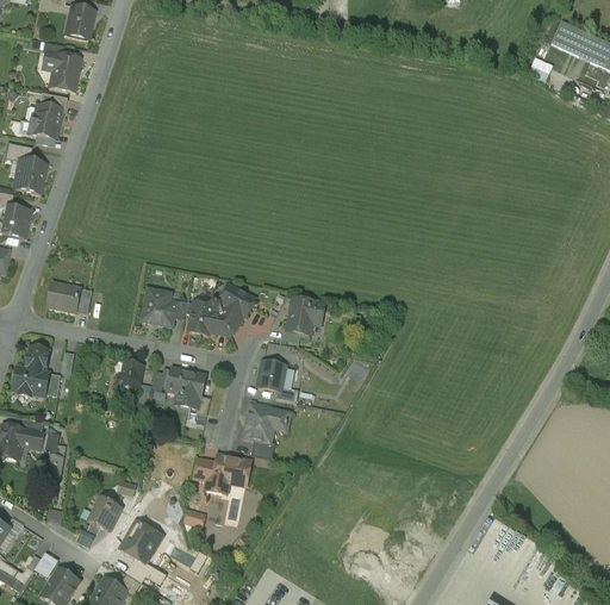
[(94,11),(70,6),(64,33),(88,39),(94,11)]
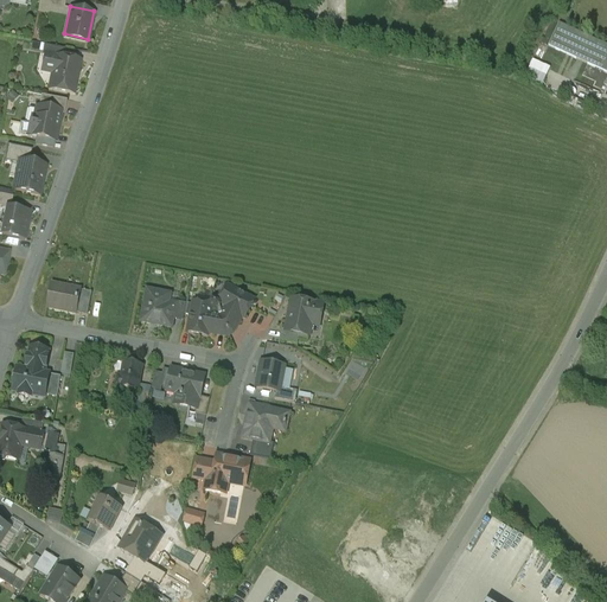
[(598,38),(558,20),(548,43),(587,61),(598,38)]
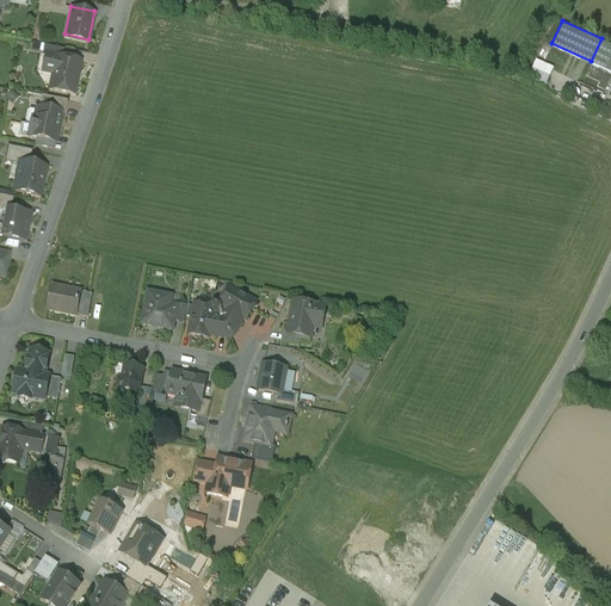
[(610,42),(602,38),(591,61),(610,69),(610,42)]
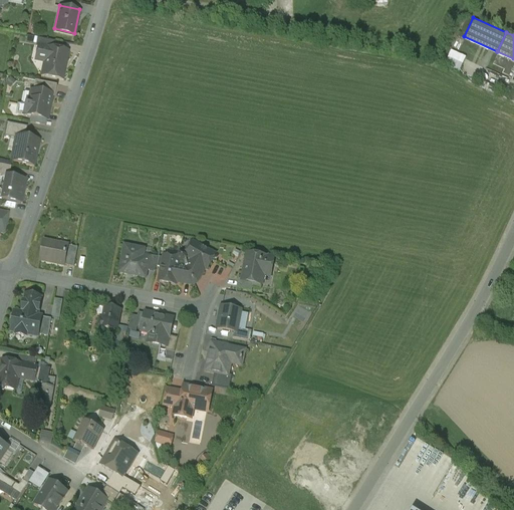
[(54,38),(37,35),(35,43),(38,44),(38,43),(53,46),(54,38)]
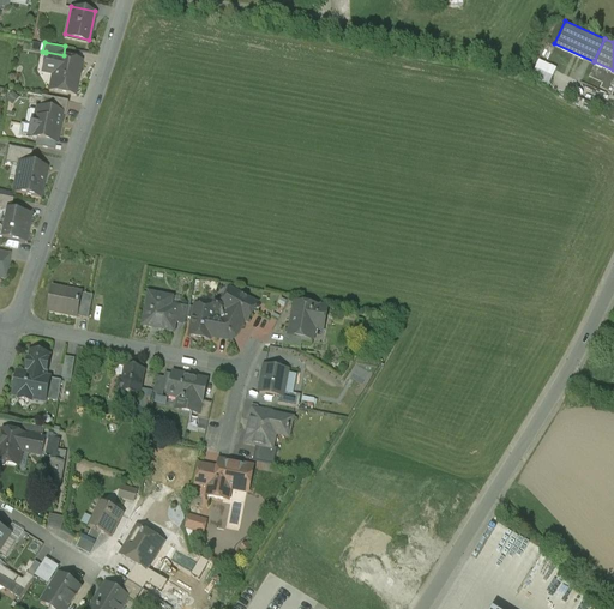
[(64,55),(46,52),(46,53),(43,66),(54,67),(50,86),(74,91),(80,59),(64,55)]
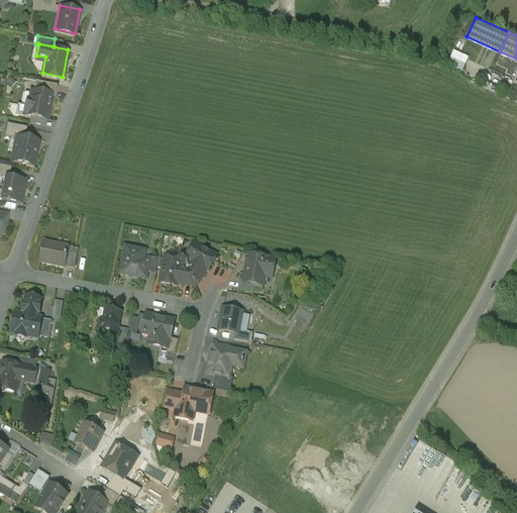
[(57,82),(34,78),(32,89),(53,93),(53,94),(55,94),(57,82)]
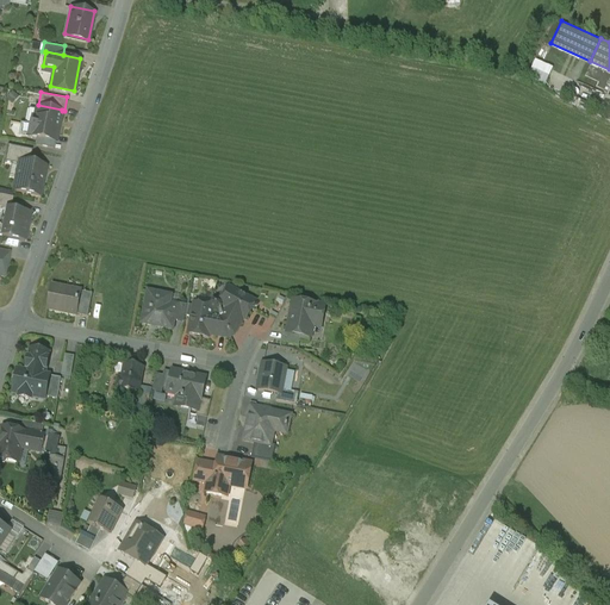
[(38,105),(37,105),(33,122),(31,122),(31,123),(30,123),(27,132),(56,138),(60,118),(61,118),(62,111),(62,110),(38,105)]
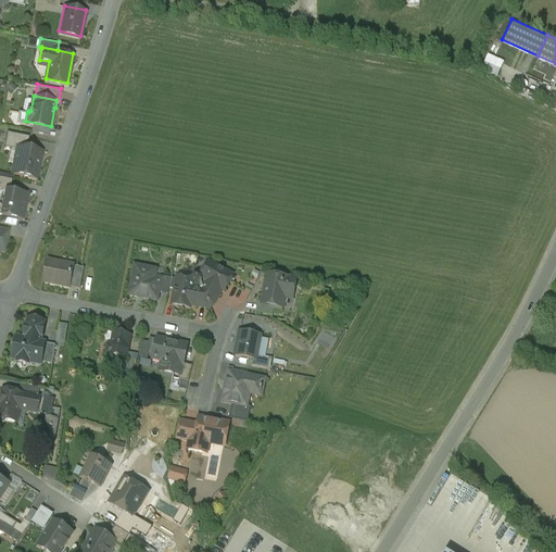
[(29,134),(7,129),(4,145),(17,148),(17,146),(26,147),(29,134)]
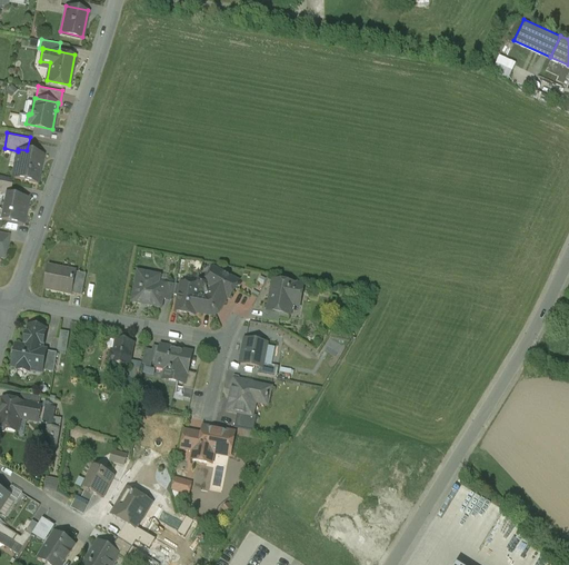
[(42,154),(27,150),(18,149),(18,151),(12,175),(37,180),(42,154)]
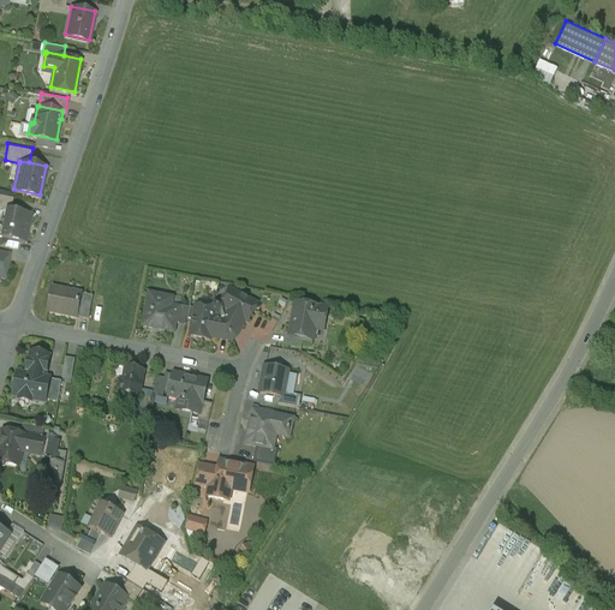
[(12,196),(0,192),(0,205),(1,205),(1,202),(11,204),(12,196)]
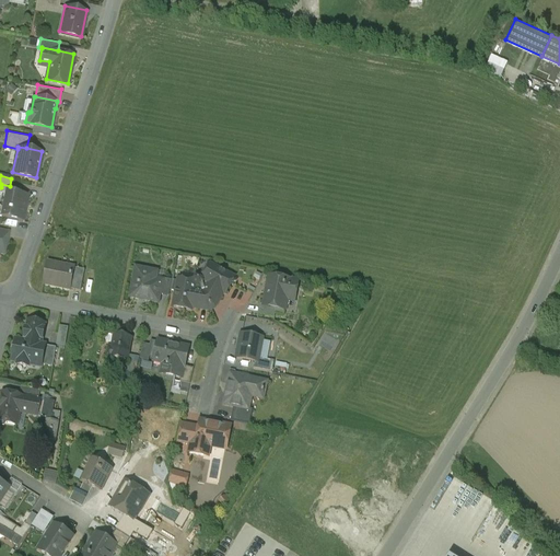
[(27,193),(6,188),(2,206),(1,215),(22,219),(27,193)]
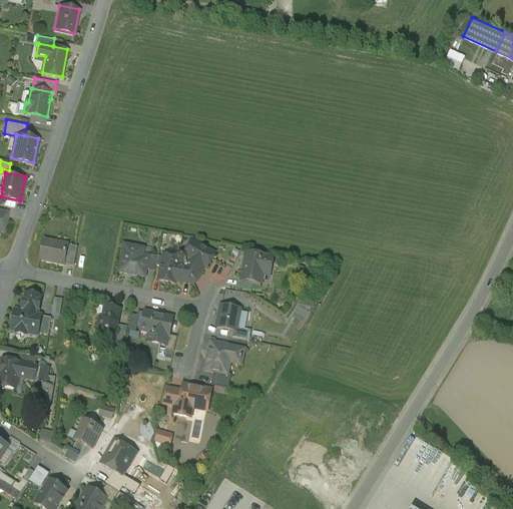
[(68,242),(45,237),(41,258),(64,262),(68,242)]
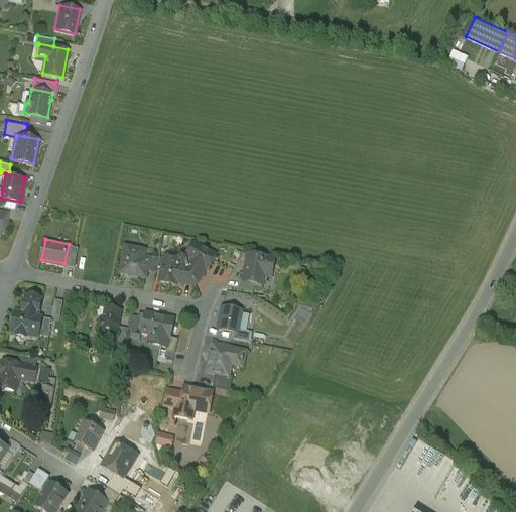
[(180,259),(164,256),(159,279),(176,282),(176,279),(192,282),(198,280),(206,266),(208,267),(216,253),(196,241),(187,256),(186,256),(180,259)]
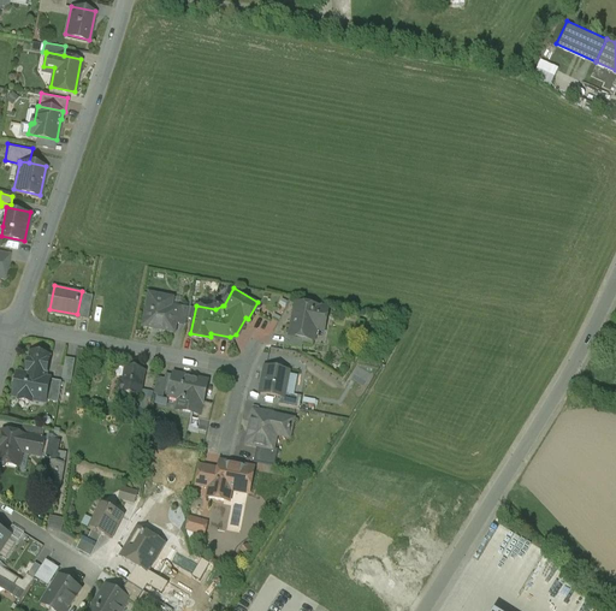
[(93,294),(82,291),(77,314),(89,316),(93,294)]
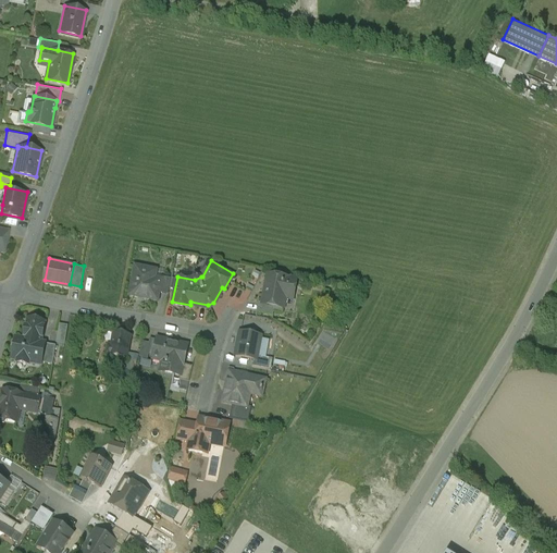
[(151,268),(135,265),(130,292),(157,297),(158,290),(161,278),(160,278),(149,275),(151,268)]
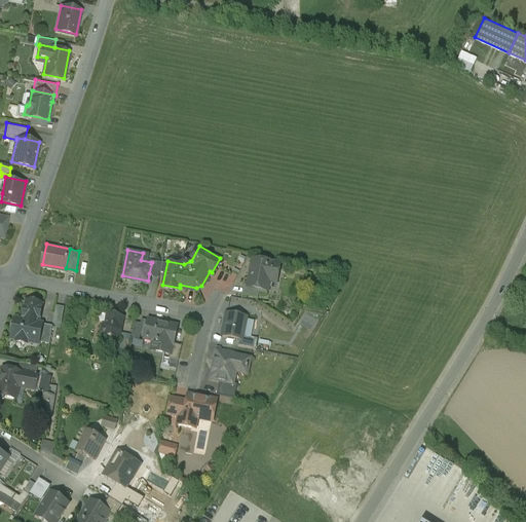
[(279,262),(253,257),(248,284),(248,285),(259,287),(267,288),(269,275),(277,276),(279,262)]
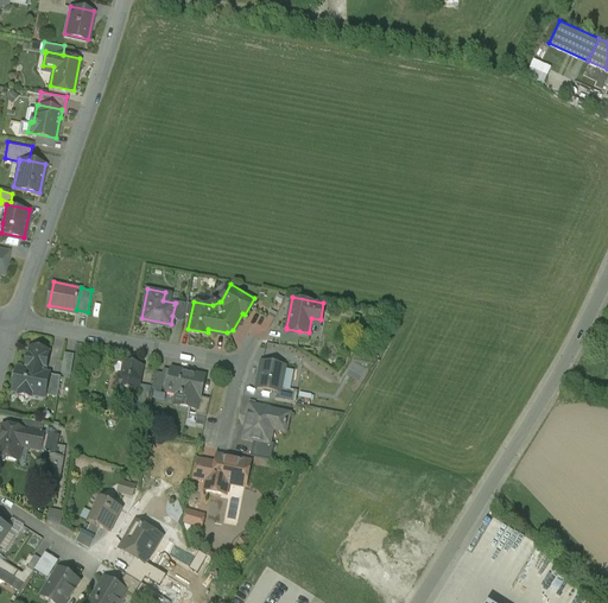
[(187,302),(175,299),(175,303),(176,303),(172,316),(183,318),(187,302)]
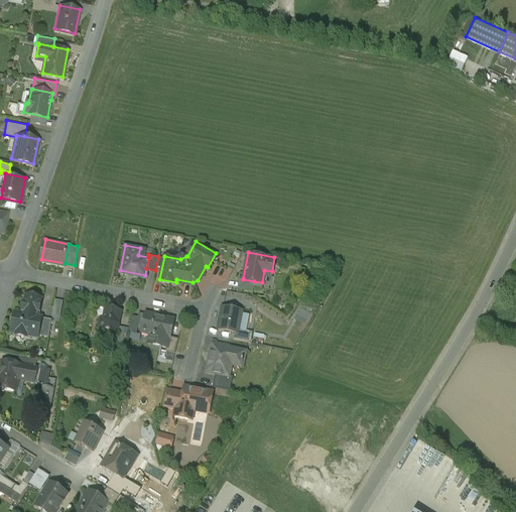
[(254,281),(243,279),(243,278),(239,277),(238,286),(253,289),(254,281)]
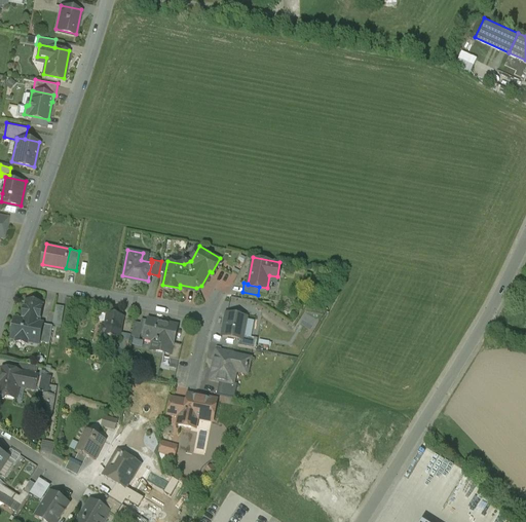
[(42,302),(26,299),(24,309),(23,309),(22,318),(22,320),(38,323),(39,321),(42,302)]
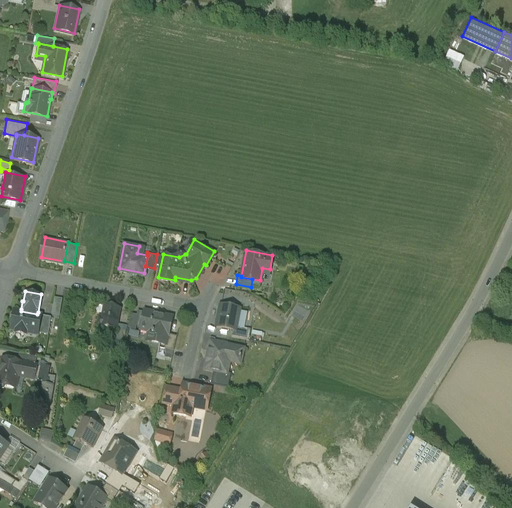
[(62,297),(55,296),(52,312),(59,313),(62,297)]
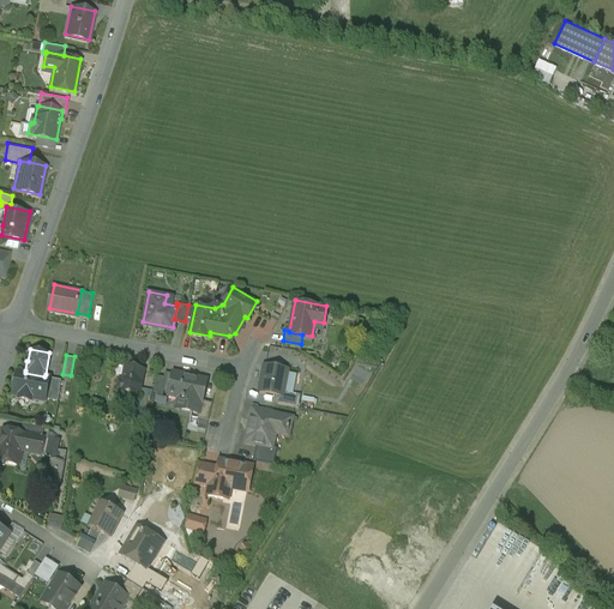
[(288,367),(264,362),(259,389),(280,392),(283,393),(283,389),(288,367)]
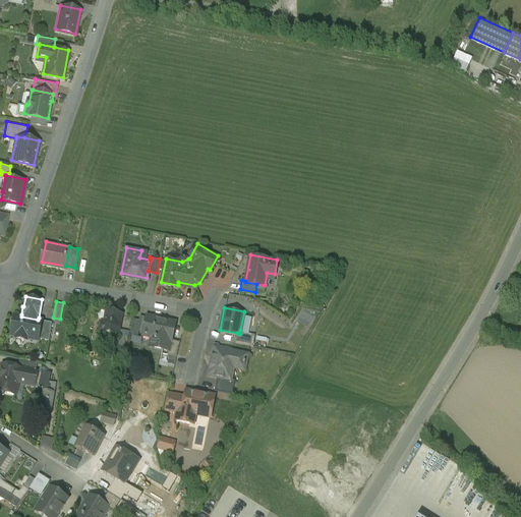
[(122,311),(107,308),(104,322),(101,321),(99,329),(102,330),(102,331),(118,334),(122,311)]
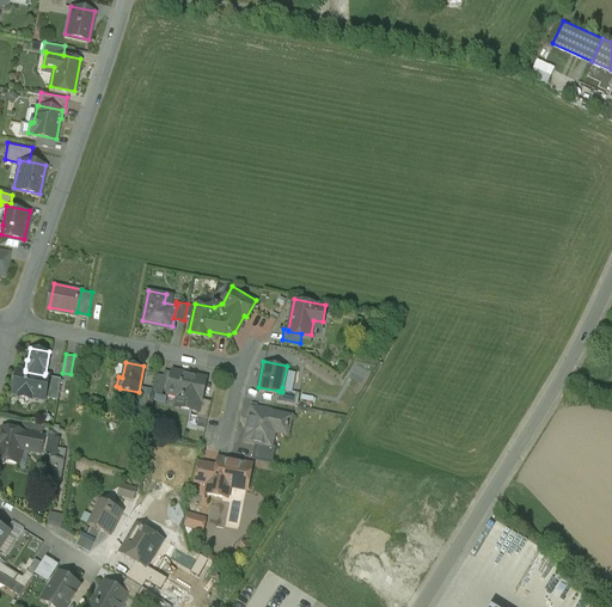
[(44,375),(25,372),(25,369),(18,368),(13,392),(19,393),(20,396),(30,398),(31,396),(32,396),(46,398),(46,396),(49,374),(46,373),(44,375)]
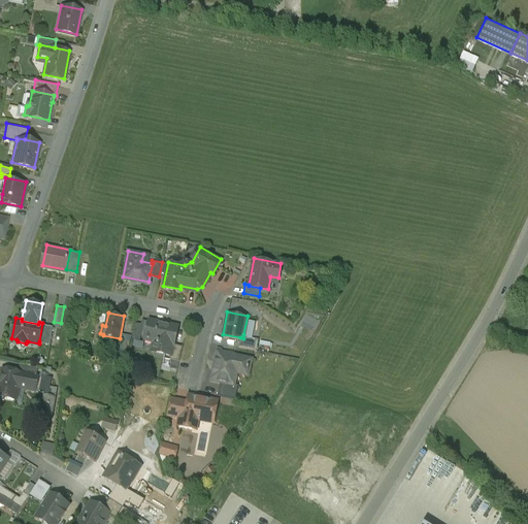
[(177,325),(150,319),(145,337),(158,340),(157,342),(158,342),(157,350),(170,353),(171,353),(173,342),(177,325)]
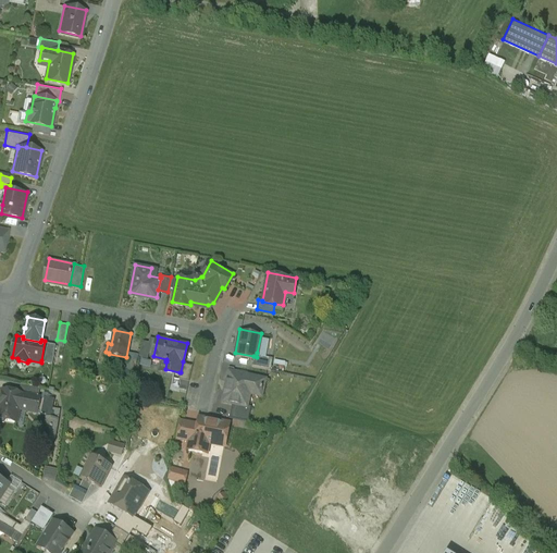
[(56,343),(45,341),(41,360),(52,361),(56,343)]
